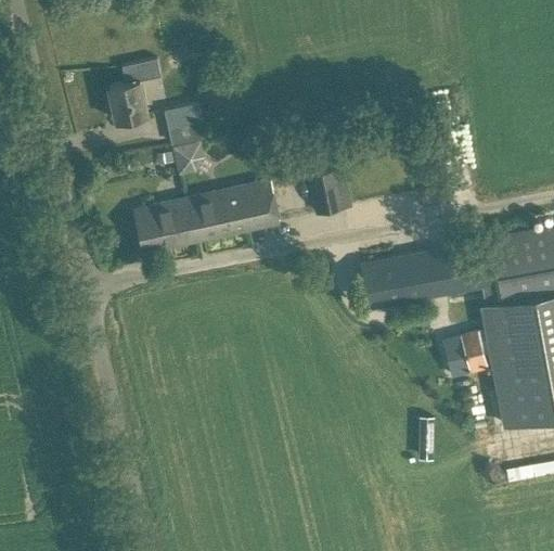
[(220,46),(210,48),(214,58),(222,55),(220,46)]
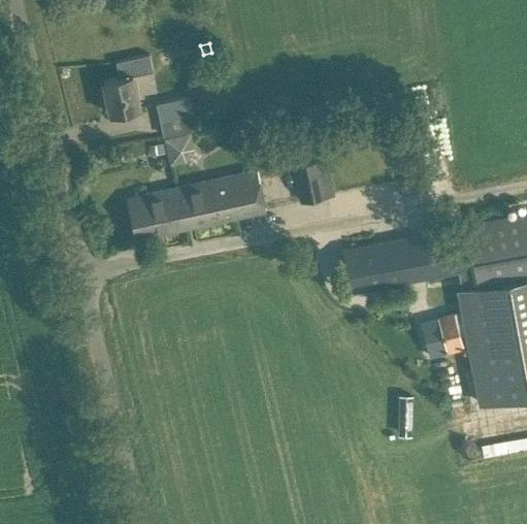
[(109,117),(139,109),(132,77),(152,73),(147,57),(128,61),(114,64),(119,79),(102,84),(109,117)]
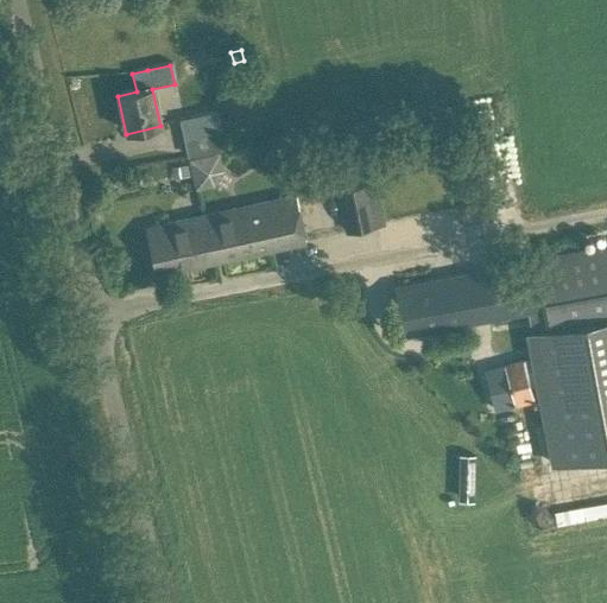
[(185,159),(223,151),(215,114),(178,122),(185,159)]
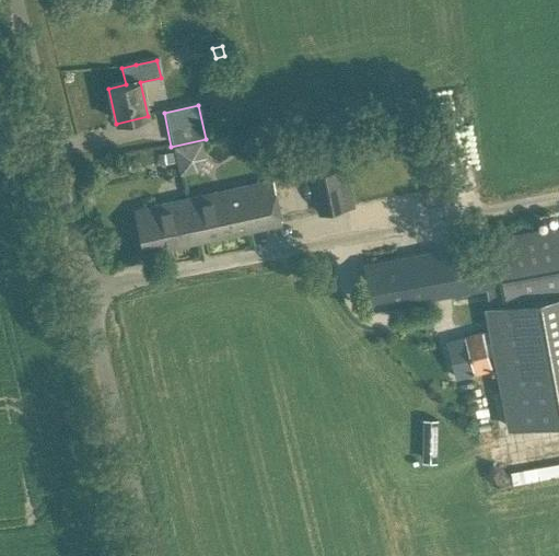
[(169,153),(158,155),(159,163),(170,161),(169,153)]
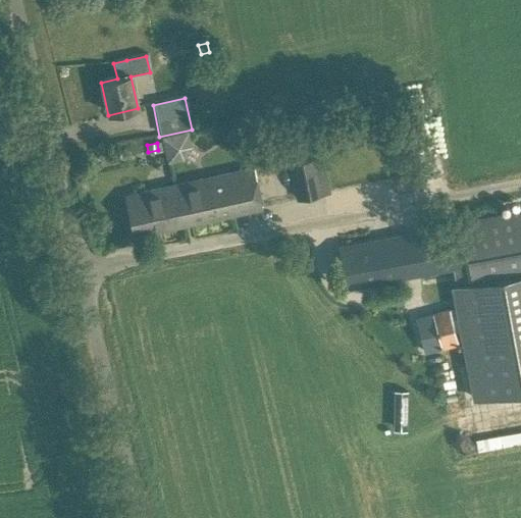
[(297,201),(329,194),(322,161),(291,167),(297,201)]
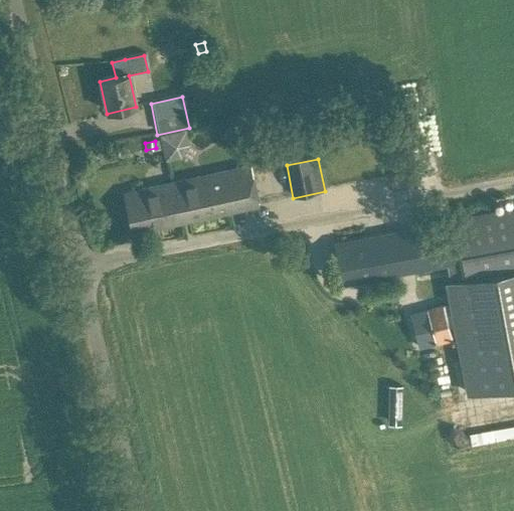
[(134,233),(259,206),(250,168),(160,188),(141,192),(142,198),(127,201),(134,233)]
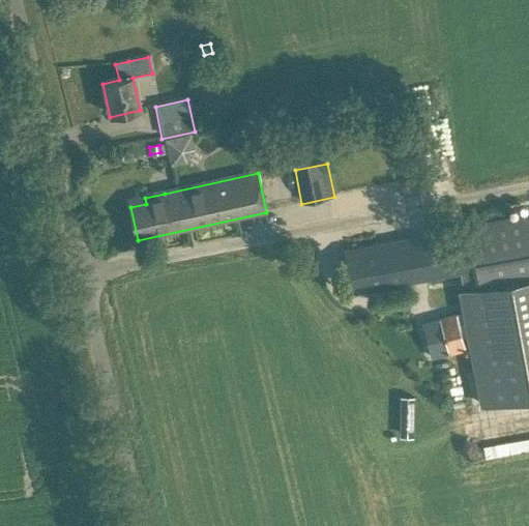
[(462,314),(468,351),(479,410),(528,400),(528,220),(466,231),(461,232),(344,254),(345,256),(347,270),(352,294),(397,286),(424,281),(459,274),(463,292),(458,293),(462,314)]
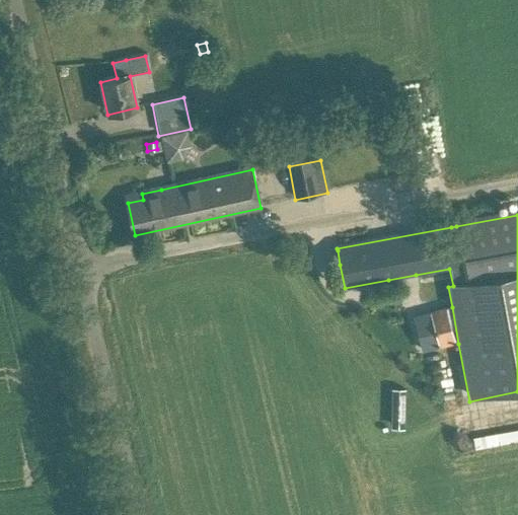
[(338,250),(324,252),(327,267),(340,265),(338,250)]
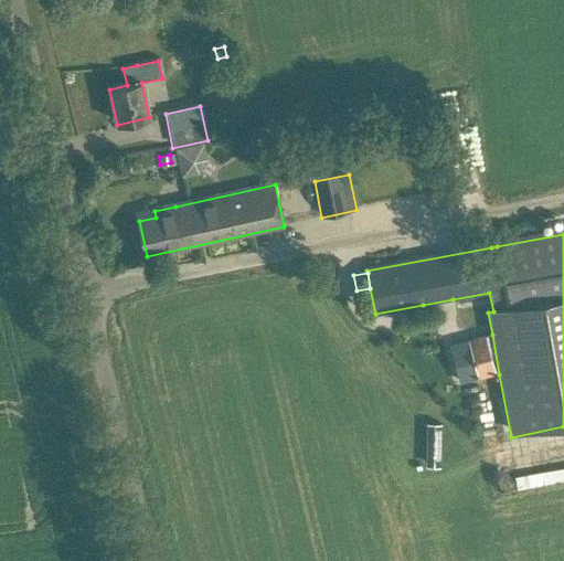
[(477,380),(499,374),(492,335),(467,341),(471,358),(477,380)]
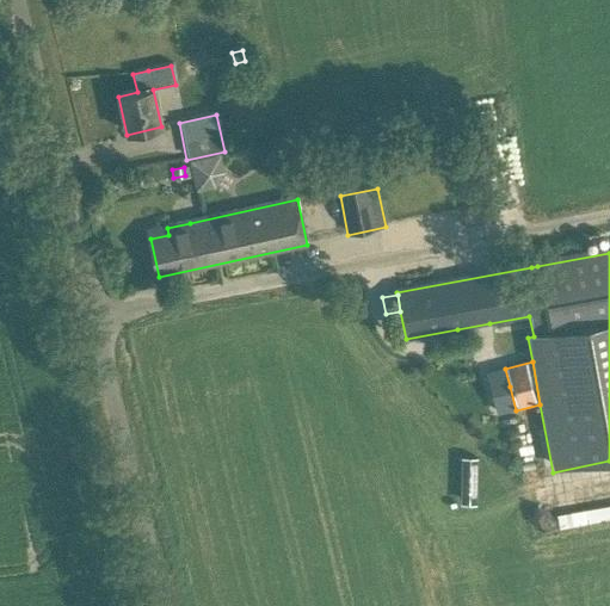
[(609,507),(560,518),(562,530),(609,520),(609,507)]
